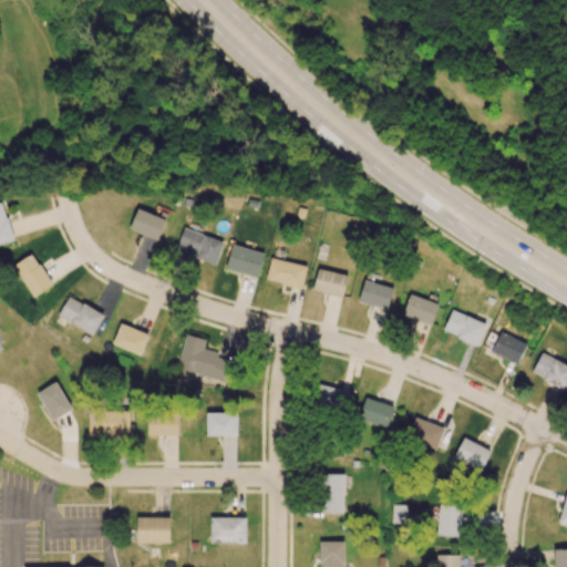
[(0,243),(12,240),(2,202),(0,202),(0,243)]
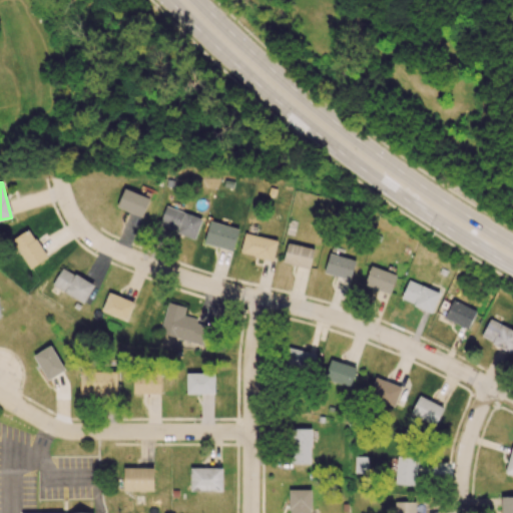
[(142,217),(150,198),(124,188),(116,207),(142,217)]
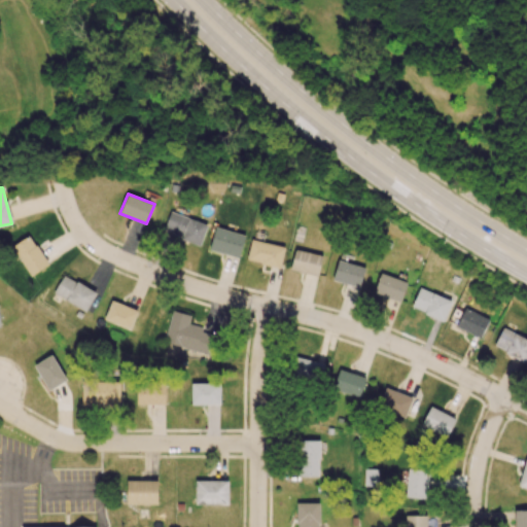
[(163,233),(201,245),(208,224),(170,212),(163,233)]
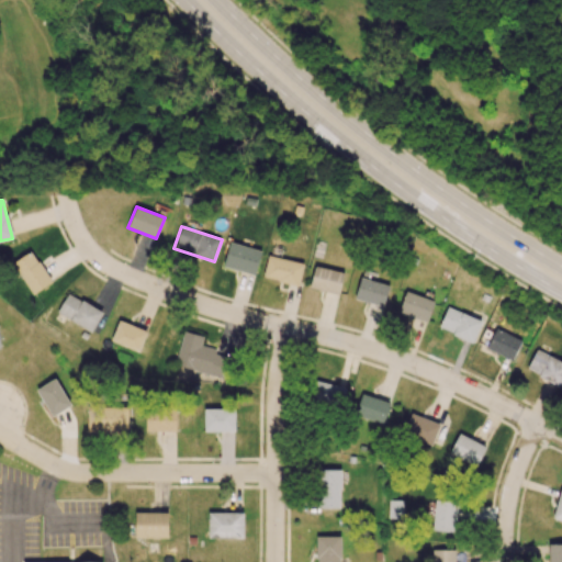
[(255,274),(261,250),(229,243),(223,267),(255,274)]
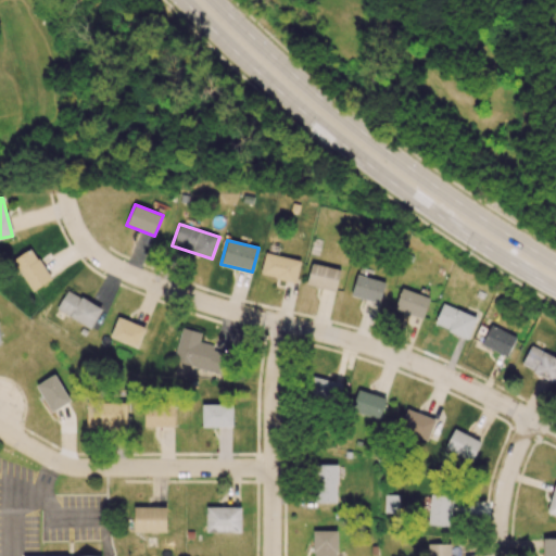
[(32,292),(51,279),(30,248),(11,261),(32,292)]
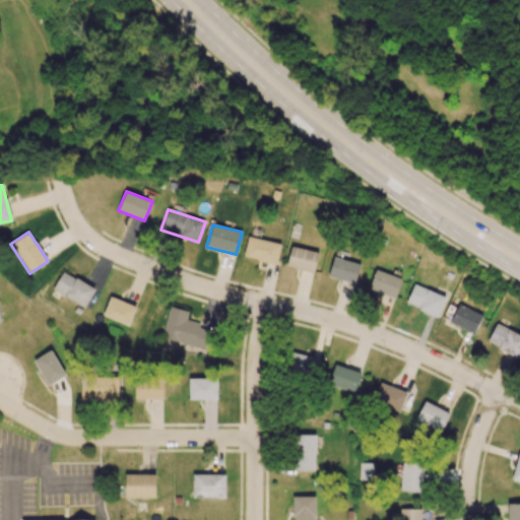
[(281,244),(249,236),(244,256),(276,265),(281,244)]
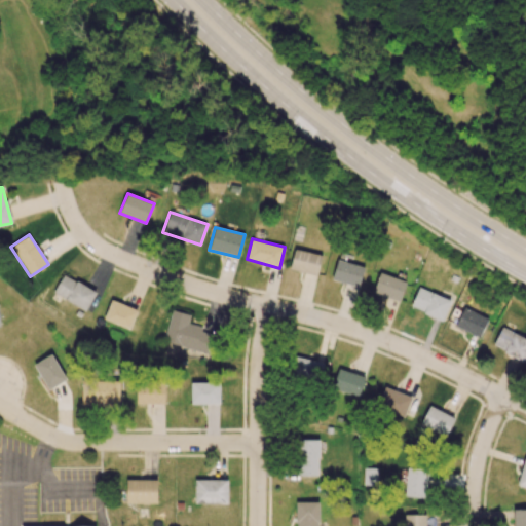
[(317,276),(323,256),(295,249),(290,269),(317,276)]
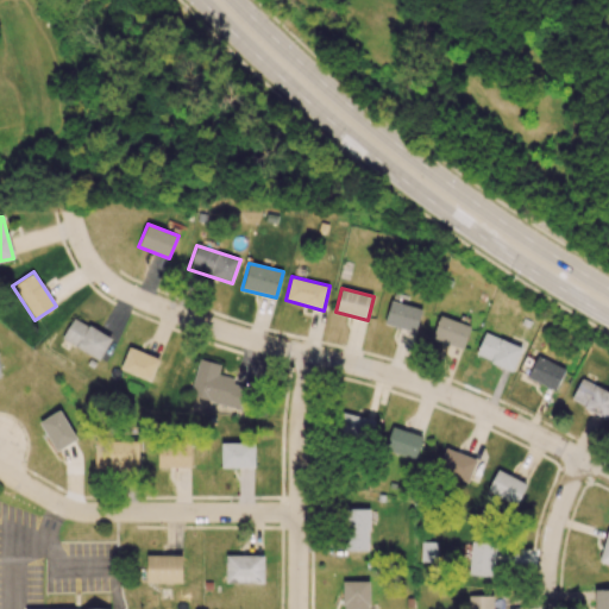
[(384,325),(416,333),(422,309),(390,301),(384,325)]
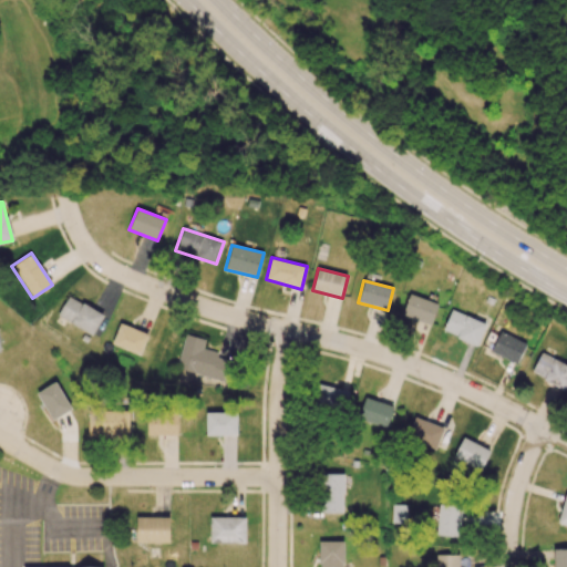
[(436,301),(408,296),(402,323),(431,330),(436,301)]
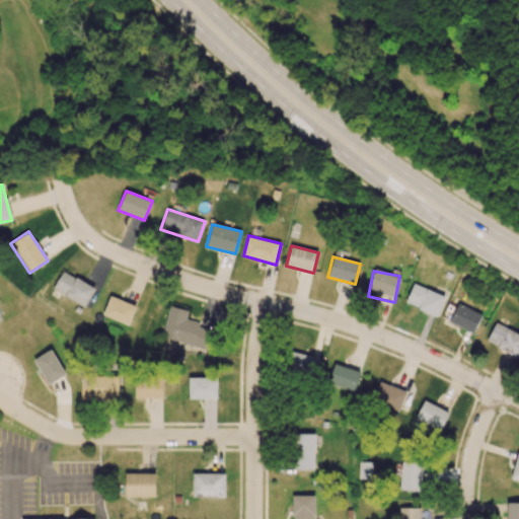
[(87,305),(95,286),(61,273),(53,291),(87,305)]
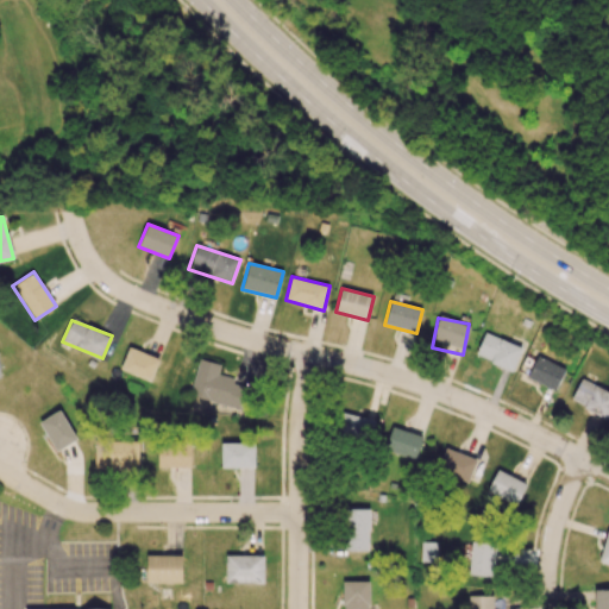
[(475,356),(514,371),(522,347),(484,333),(475,356)]
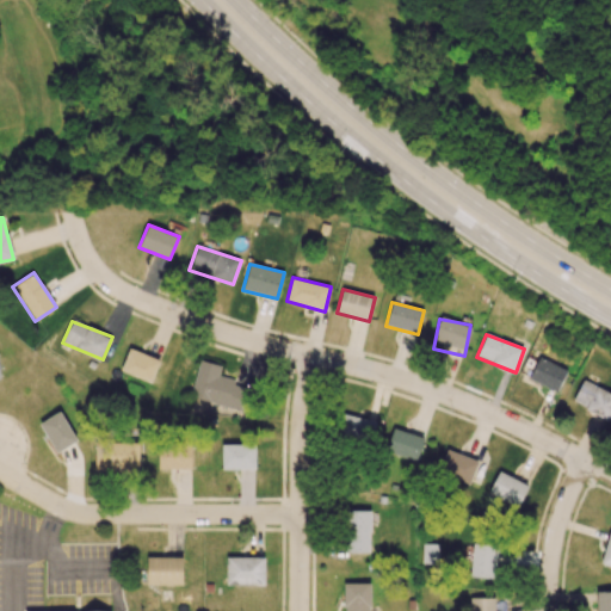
[(160,360),(129,349),(121,371),(152,383),(160,360)]
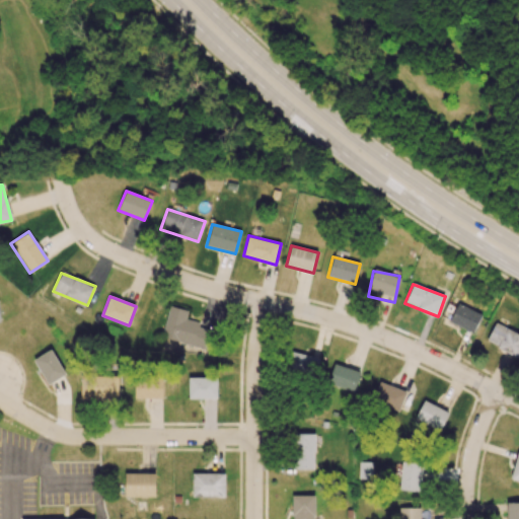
[(449,322),(473,332),(482,314),(457,303),(449,322)]
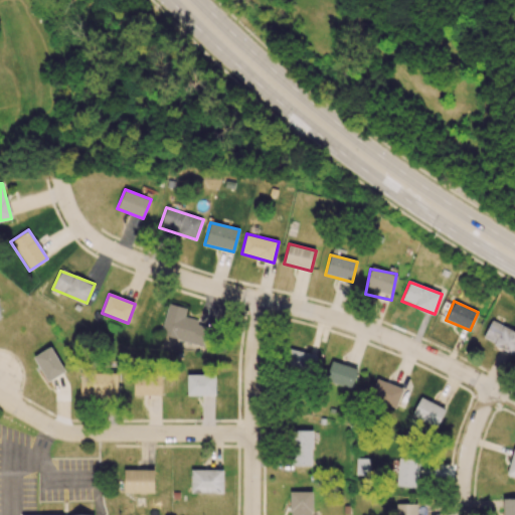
[(206,345),(210,328),(197,325),(197,320),(184,317),(186,308),(167,304),(161,336),(206,345)]
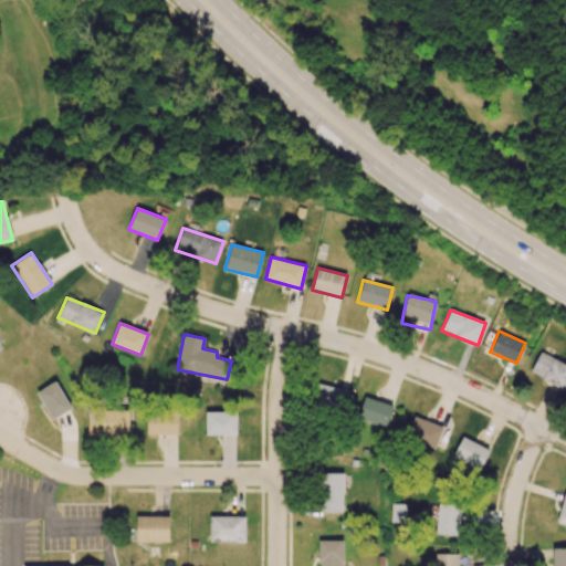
[(565,385),(565,363),(538,353),(531,374),(565,388),(565,385)]
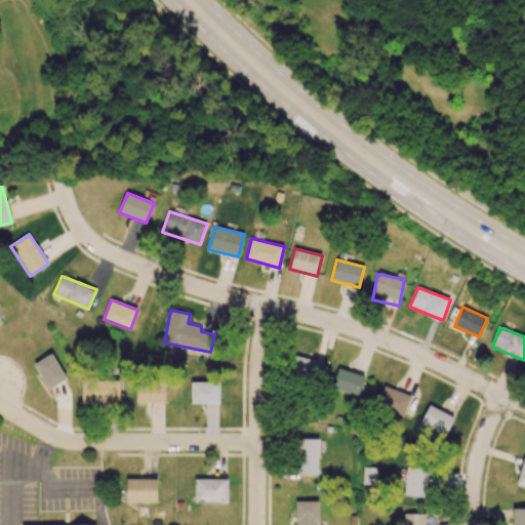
[(66,379),(52,354),(34,363),(48,389),(66,379)]
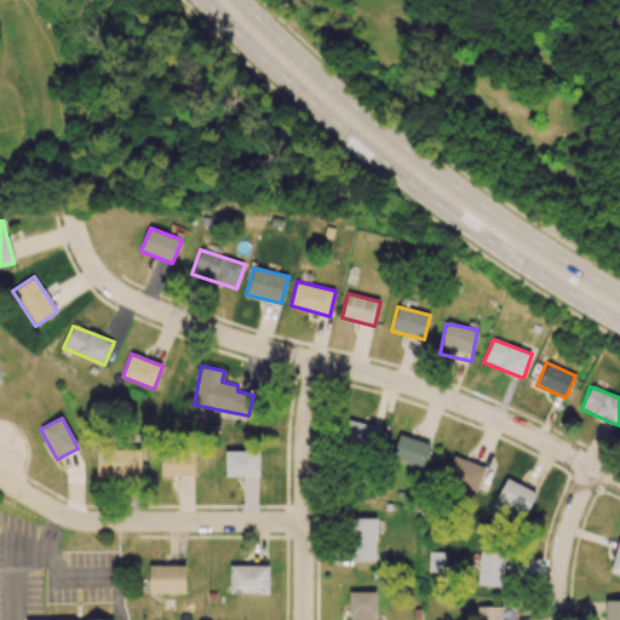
[(345,446),(378,448),(379,425),(346,423),(345,446)]
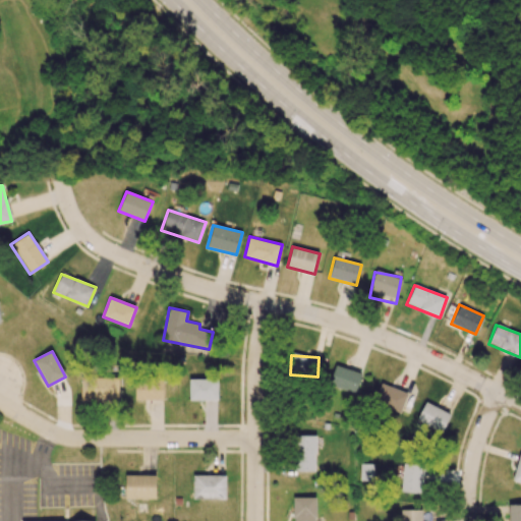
[(329,386),(356,392),(361,372),(334,365),(329,386)]
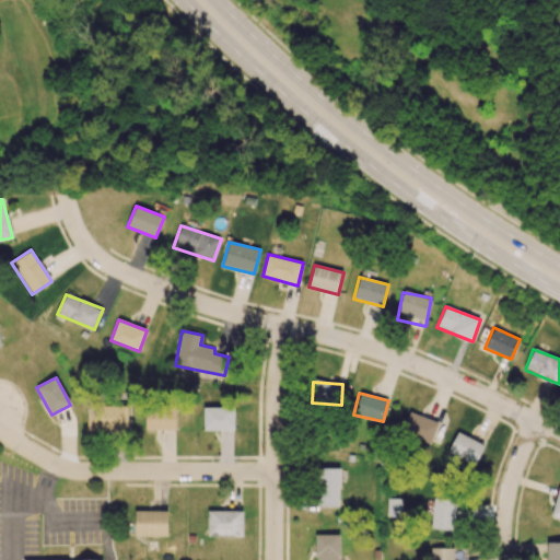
[(86,431),(127,431),(128,406),(88,405),(86,431)]
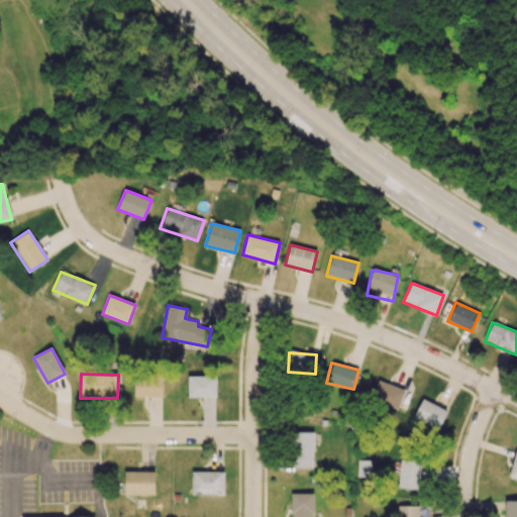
[(134,397),(163,397),(162,375),(134,375),(134,397)]
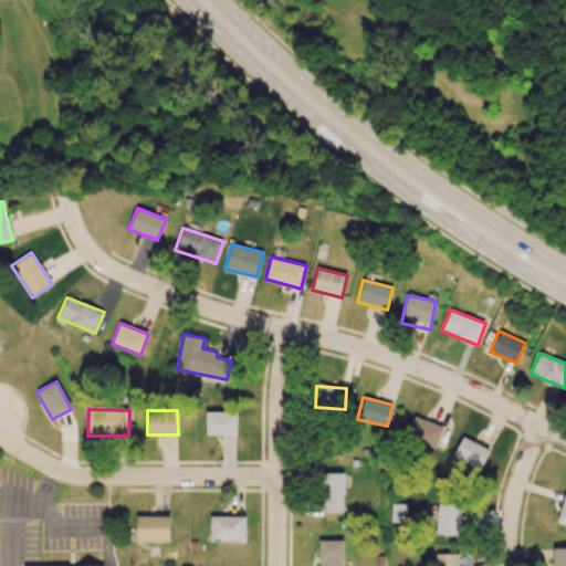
[(206,435),(237,435),(237,411),(206,411),(206,435)]
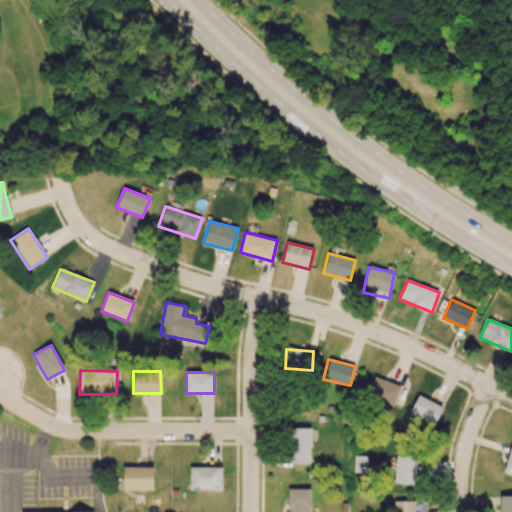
[(367,396),(393,406),(400,386),(374,376),(367,396)]
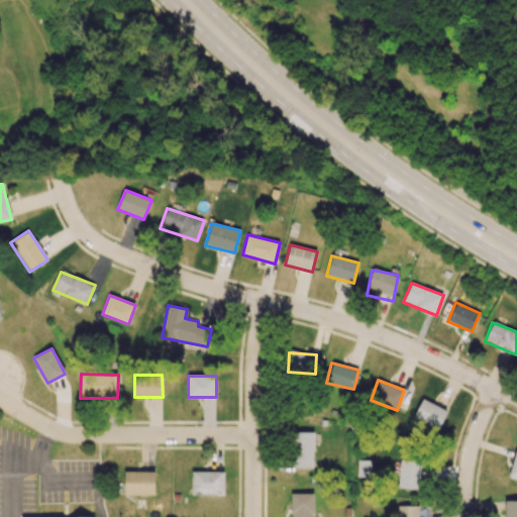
[(413,418),(438,429),(447,410),(422,399),(413,418)]
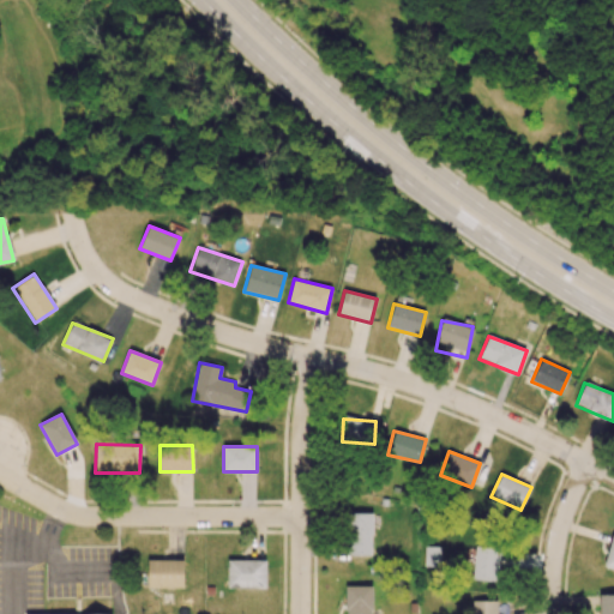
[(372,513),(347,513),(347,555),(372,555),(372,513)]
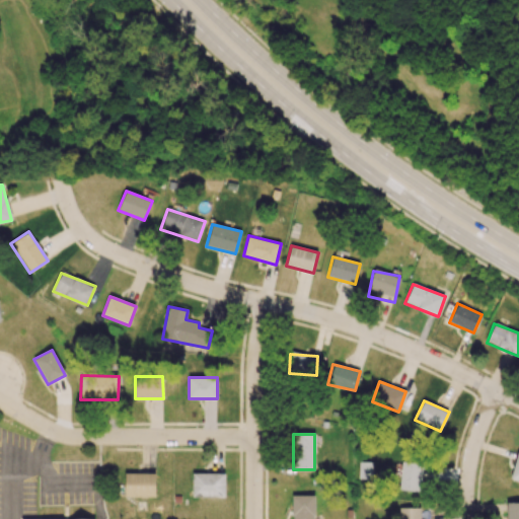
[(359,478),(372,478),(372,461),(358,462),(359,478)]
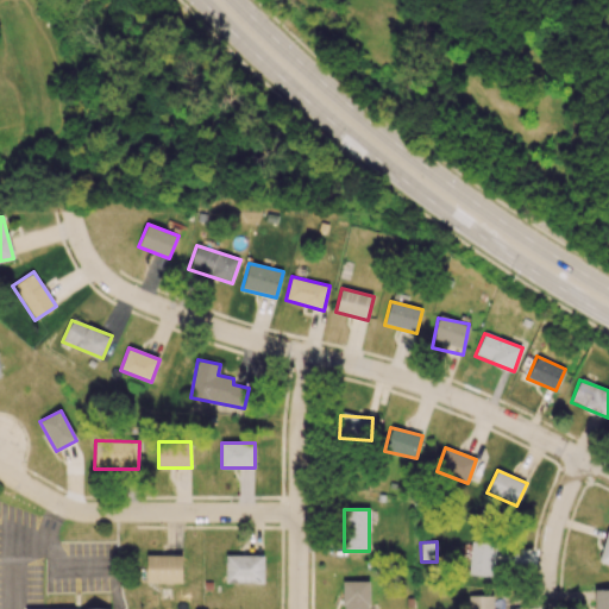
[(495,542),(470,541),(469,576),(494,576),(495,542)]
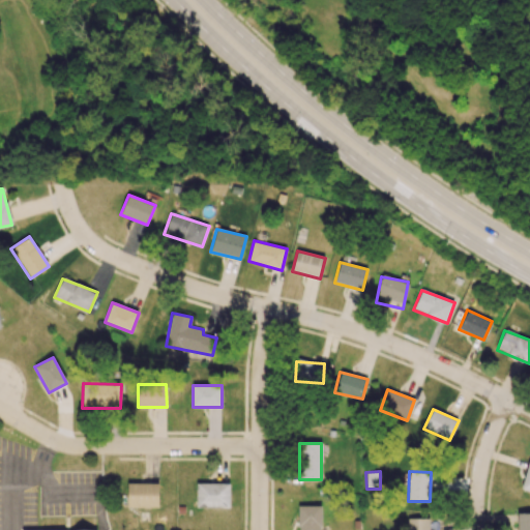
[(158,483),(127,483),(126,507),(158,507),(158,483)]
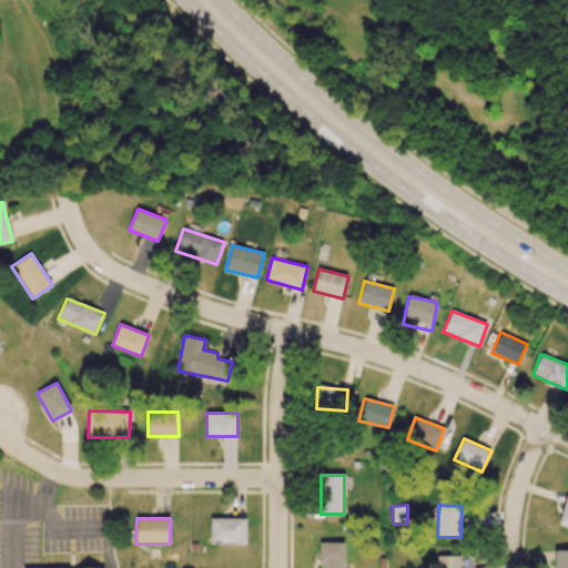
[(210,543),(245,544),(246,519),(211,518),(210,543)]
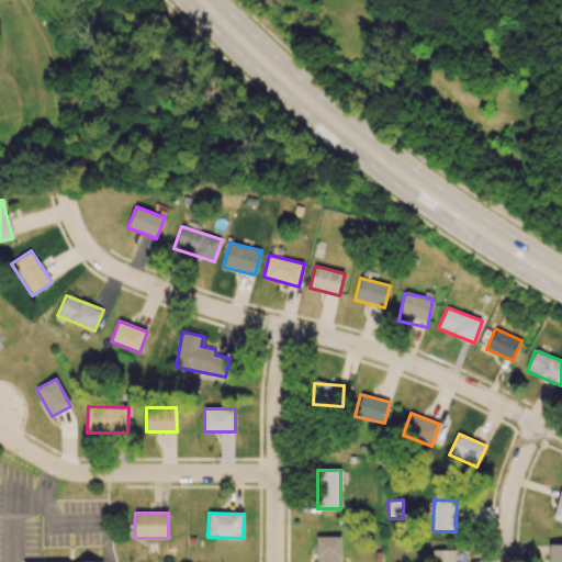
[(339,561),(340,536),(316,537),(316,561),(339,561)]
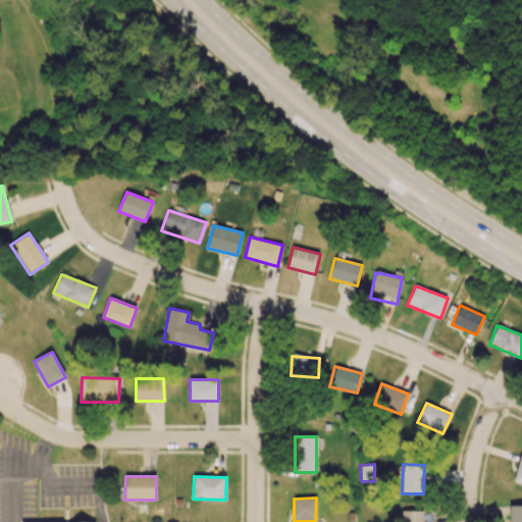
[(521,521),(521,505),(509,506),(509,521),(521,521)]
